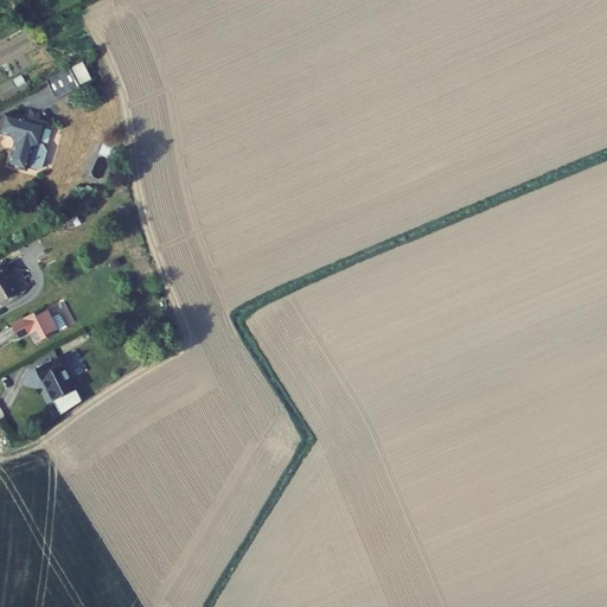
[(78,84),(91,78),(83,62),(70,69),(78,84)]
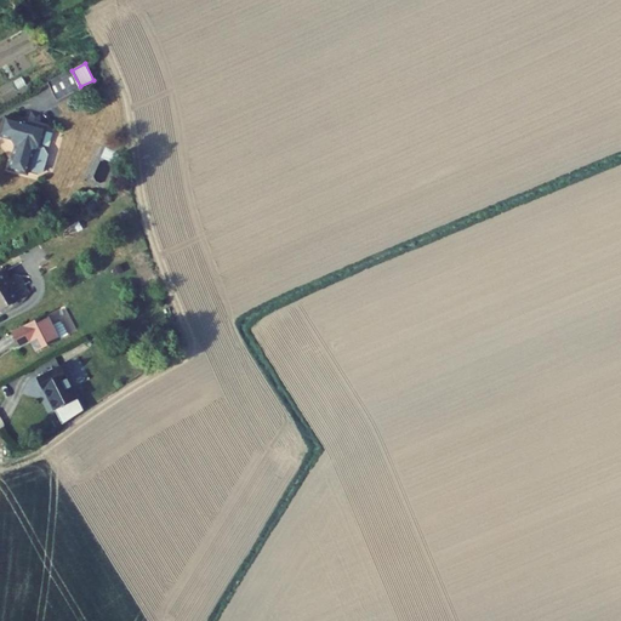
[(72,70),(49,81),(57,101),(81,89),(80,86),(72,70)]
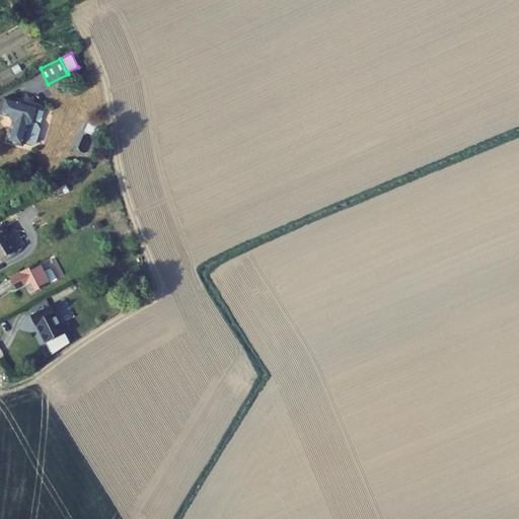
[(8,141),(22,145),(23,144),(31,147),(36,144),(41,129),(38,123),(34,122),(39,106),(4,96),(0,113),(10,116),(13,121),(8,141)]
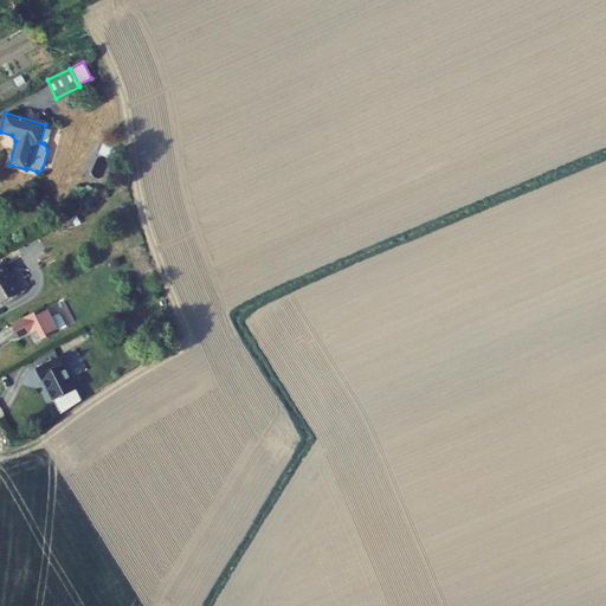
[(88,211),(96,206),(91,198),(83,202),(88,211)]
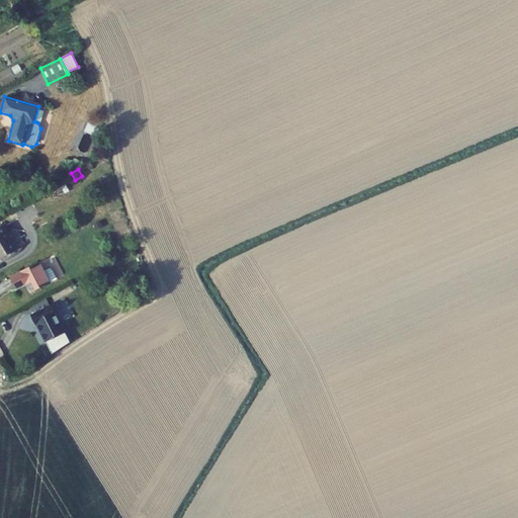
[(103,226),(101,221),(93,225),(95,230),(103,226)]
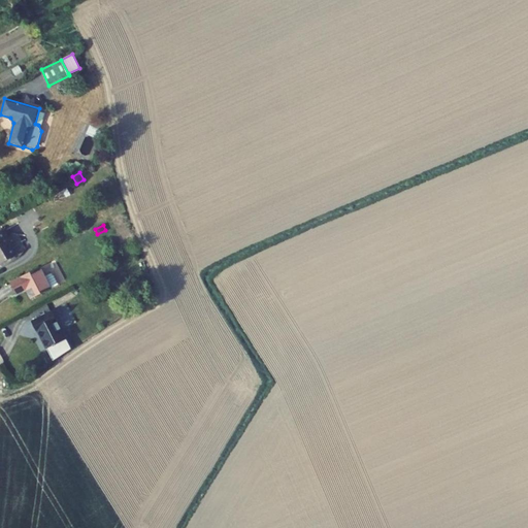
[(0,230),(0,263),(18,254),(3,229),(0,230)]
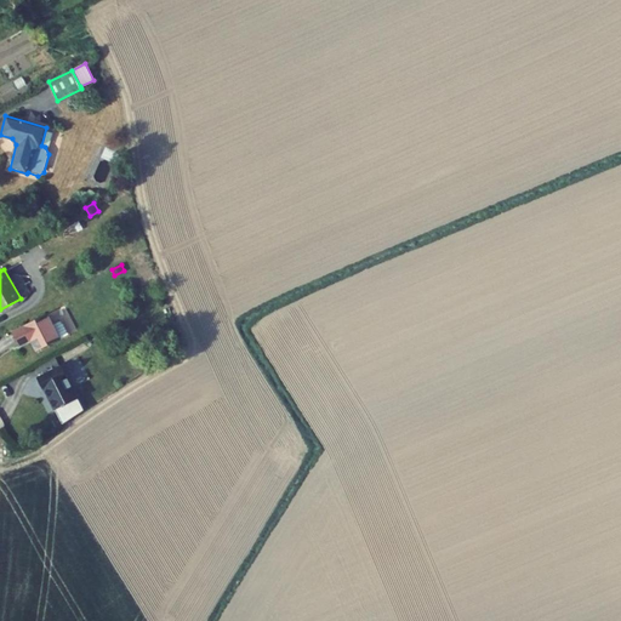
[(61,318),(52,323),(47,315),(12,332),(18,345),(32,339),(38,351),(69,335),(61,318)]
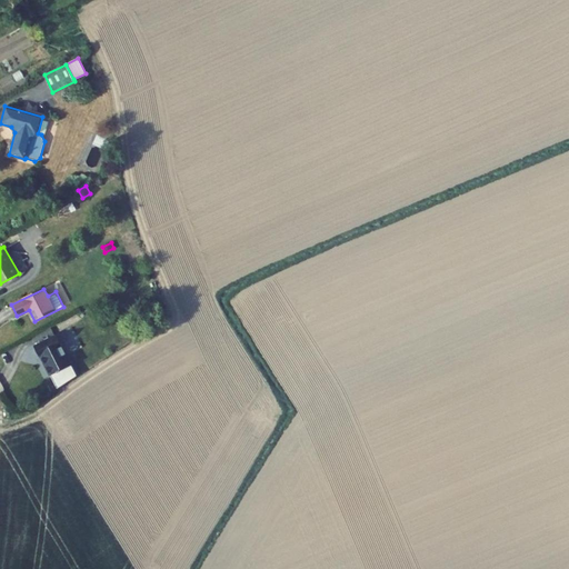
[(56,335),(35,346),(40,357),(41,356),(58,388),(77,375),(56,335)]
